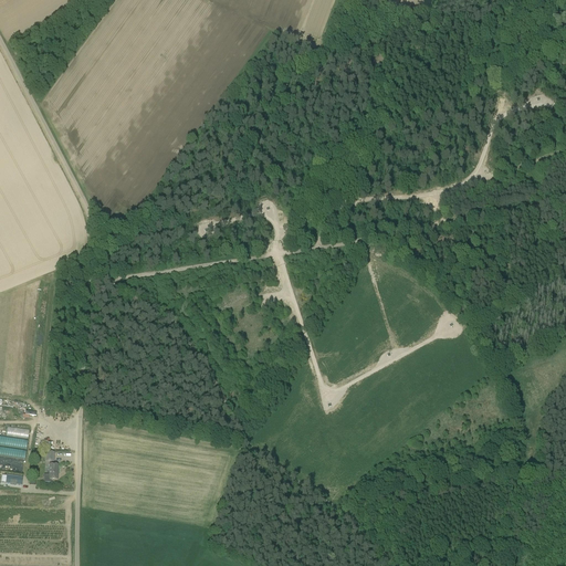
[(8,427),(7,437),(29,439),(30,430),(8,427)]
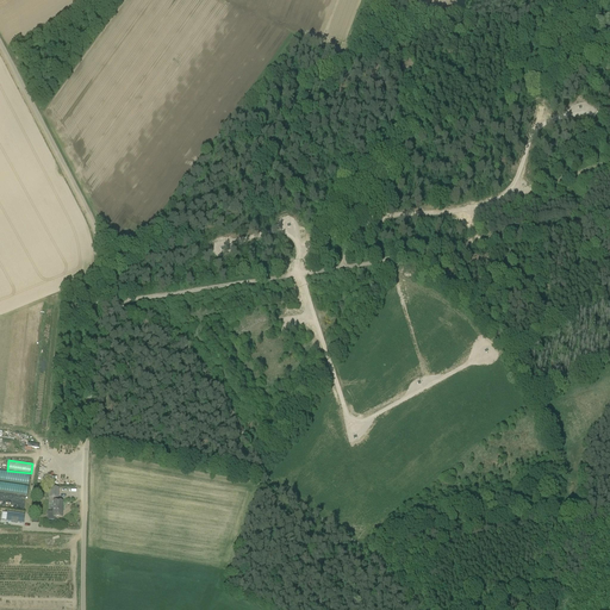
[(0,471),(0,491),(27,496),(29,486),(30,475),(0,471)]
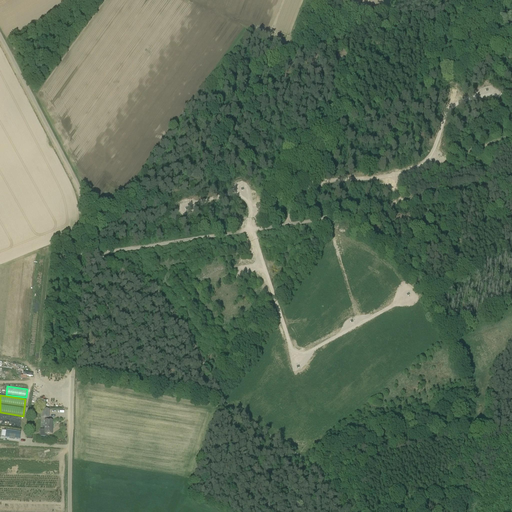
[(49,410),(41,409),(40,418),(42,418),(48,418),(49,410)]
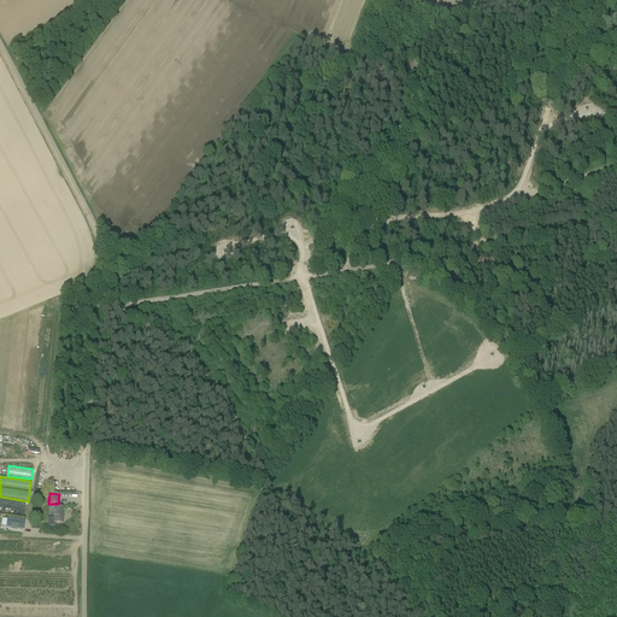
[(63,524),(63,507),(53,507),(53,519),(48,519),(48,527),(54,527),(54,524),(63,524)]
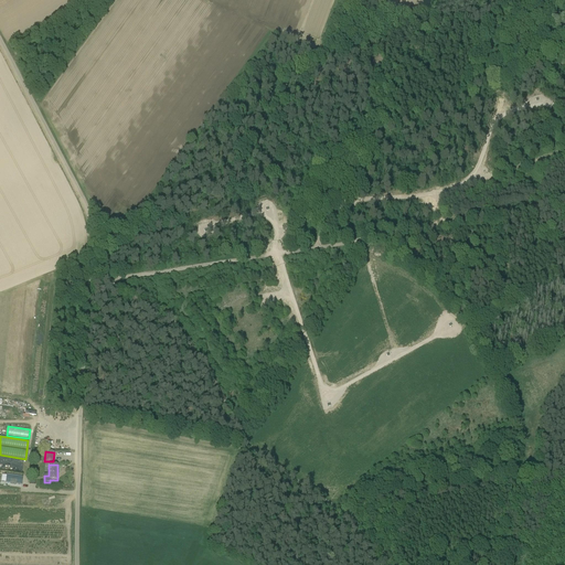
[(6,483),(21,486),(22,478),(7,476),(6,482),(6,483)]
